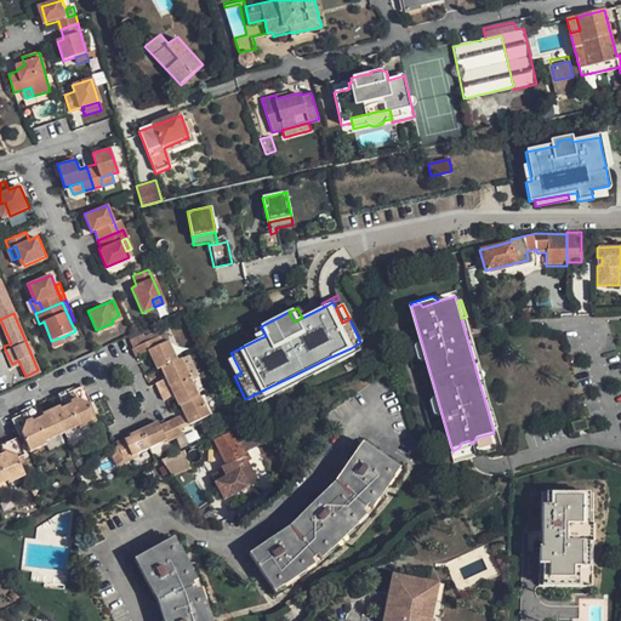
[(461,318),(469,346),(474,345),(467,317),(461,318)]
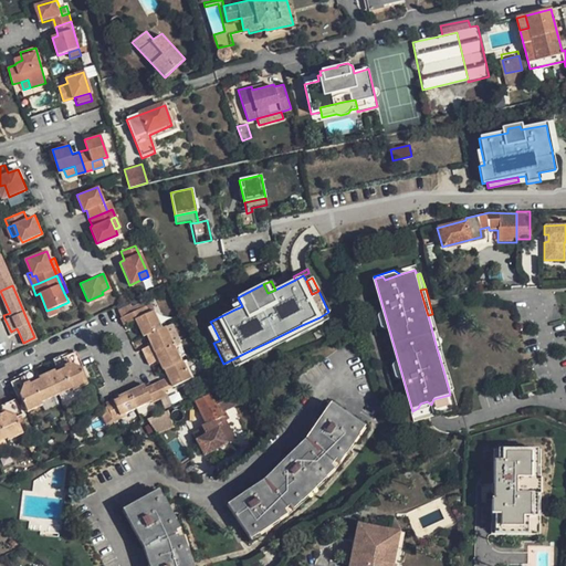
[(242,306),(238,297),(230,301),(234,310),(242,306)]
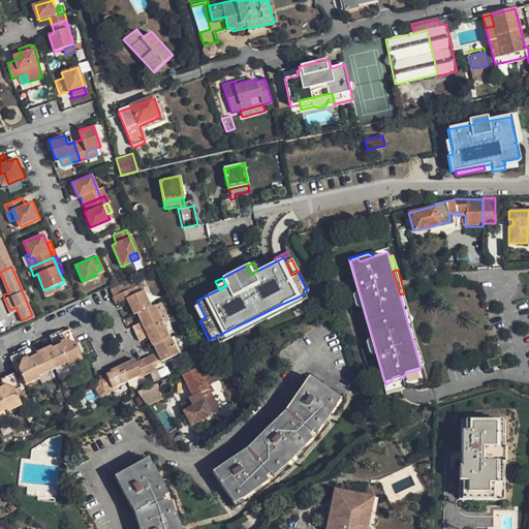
[(135,285),(111,297),(114,304),(125,299),(132,314),(135,313),(150,306),(143,290),(138,292),(135,285)]
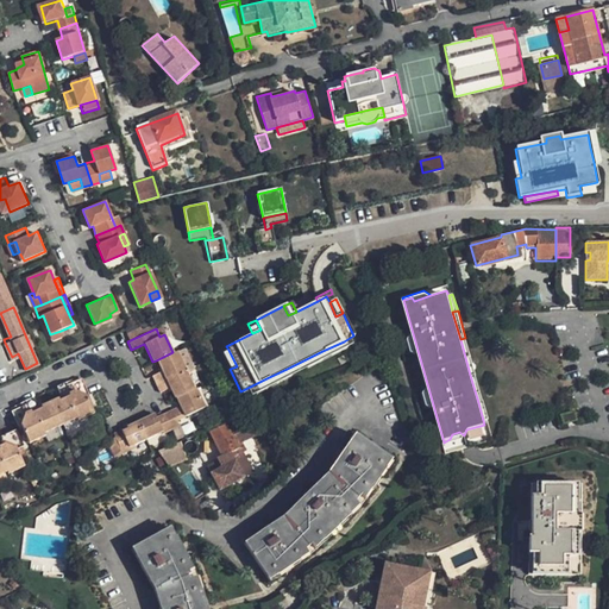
[(61,331),(50,334),(54,341),(63,337),(61,331)]
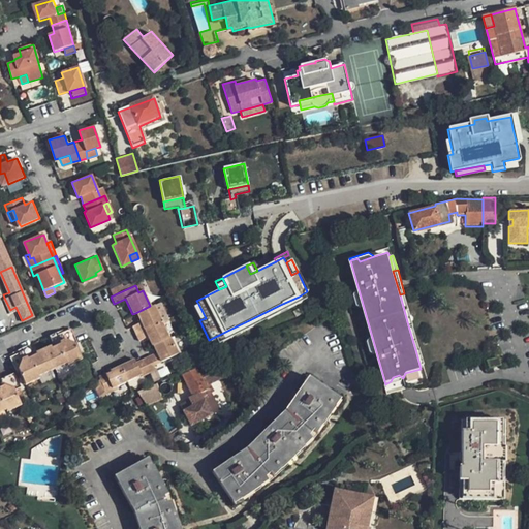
[(400,294),(404,310),(408,309),(404,293),(400,294)]
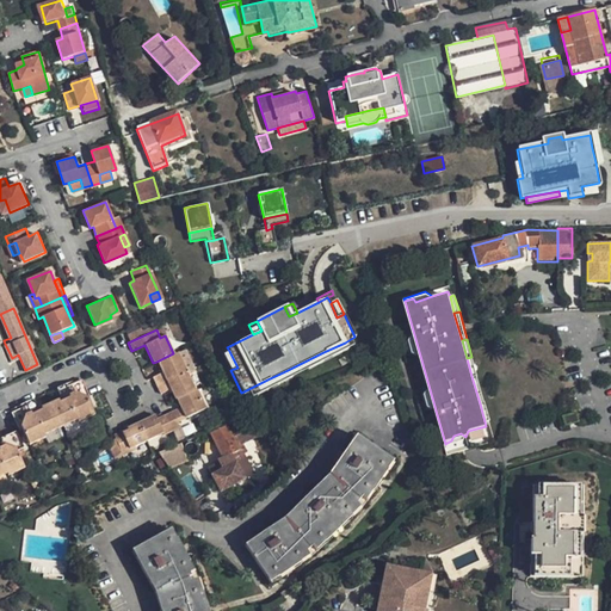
[(345,343),(323,352),(326,358),(347,347),(345,343)]
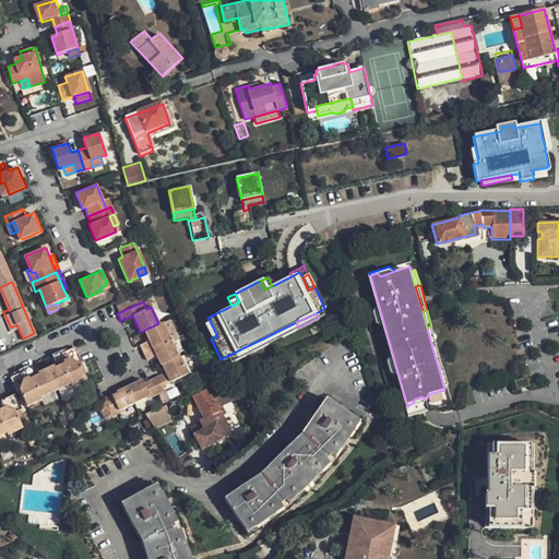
[(175,337),(166,320),(162,322),(169,340),(175,337)]
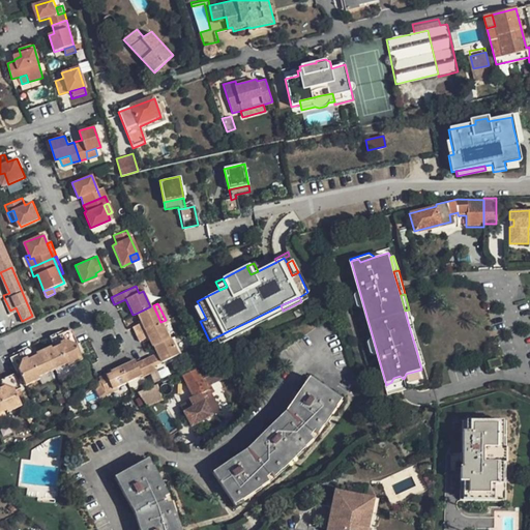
[(206,319),(199,304),(193,306),(200,321),(206,319)]
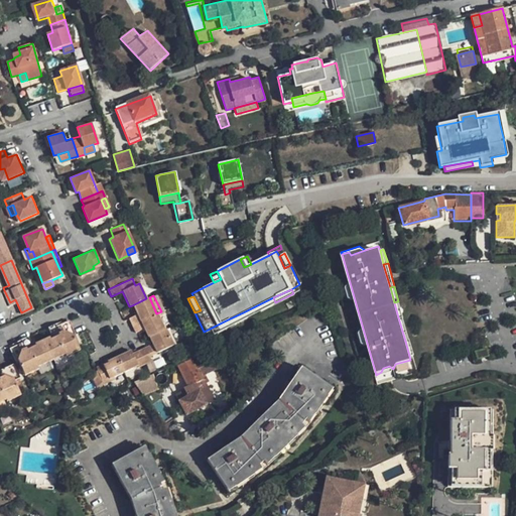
[(132,305),(136,314),(128,317),(131,325),(156,313),(149,297),(146,298),(132,305)]
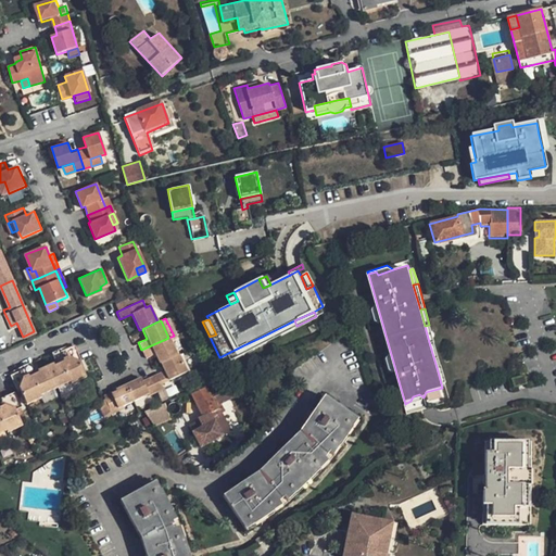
[(425,326),(429,342),(433,341),(429,325),(425,326)]
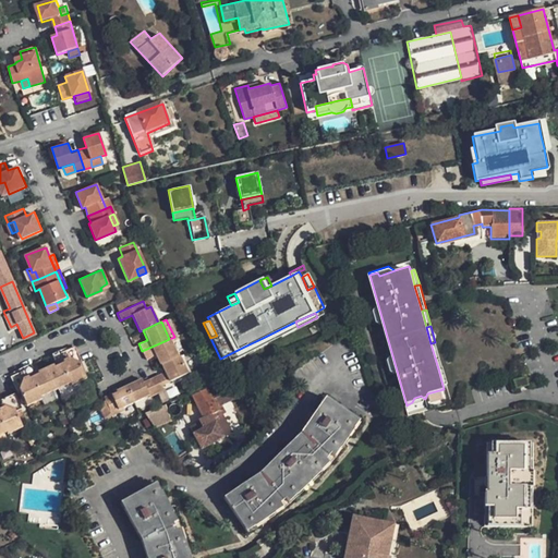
[(278,330),(263,338),(265,343),(280,336),(278,330)]
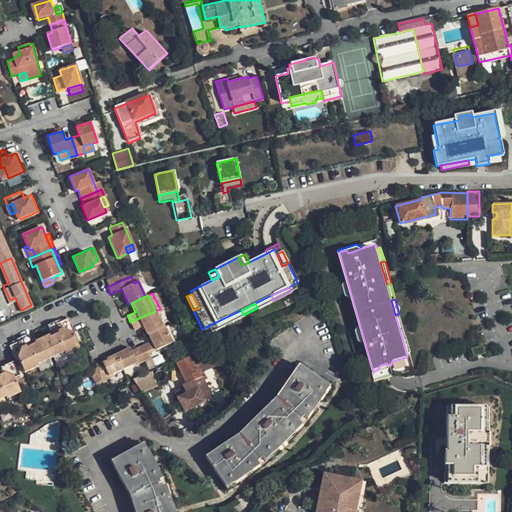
[(241,310),(224,318),(227,323),(243,315),(241,310)]
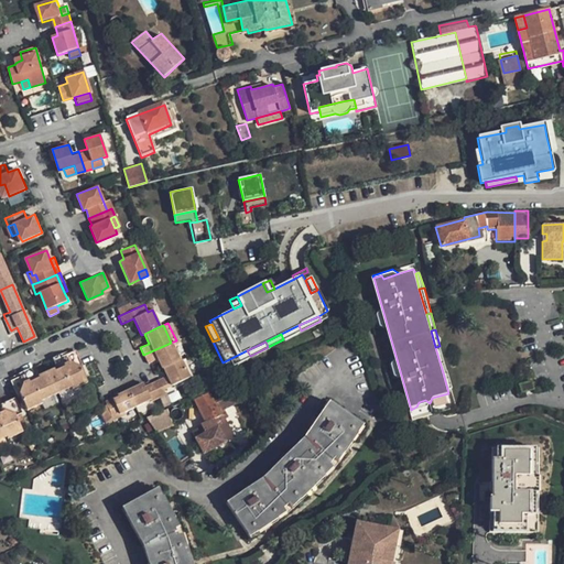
[(162,368),(179,360),(171,343),(143,355),(147,362),(151,360),(155,359),(160,369),(162,368)]
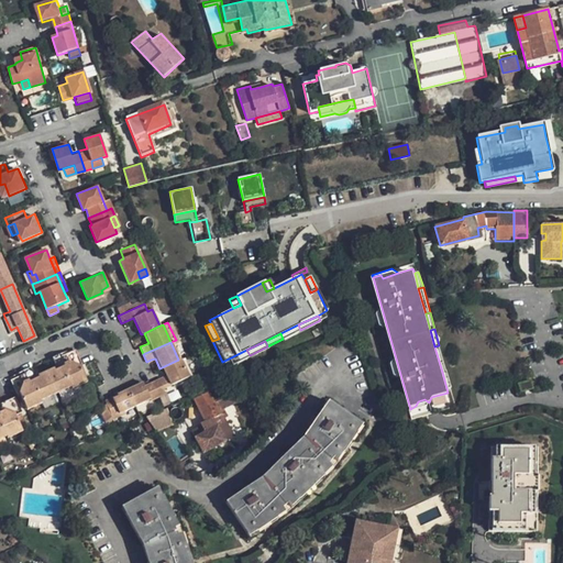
[(434,346),(442,372),(445,371),(439,345),(434,346)]
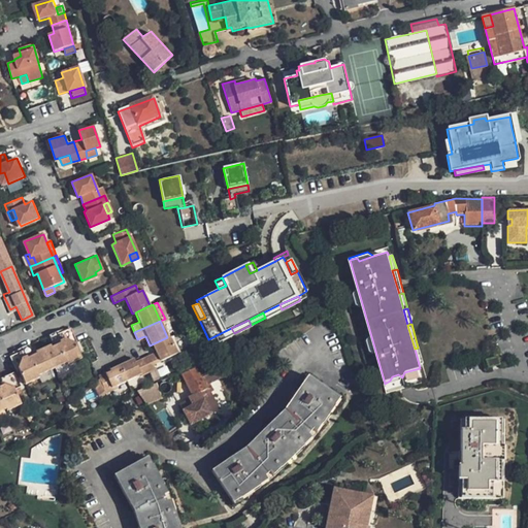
[(50,335),(54,343),(42,349),(52,368),(66,363),(66,365),(80,359),(74,344),(77,343),(70,329),(59,334),(58,332),(50,335)]
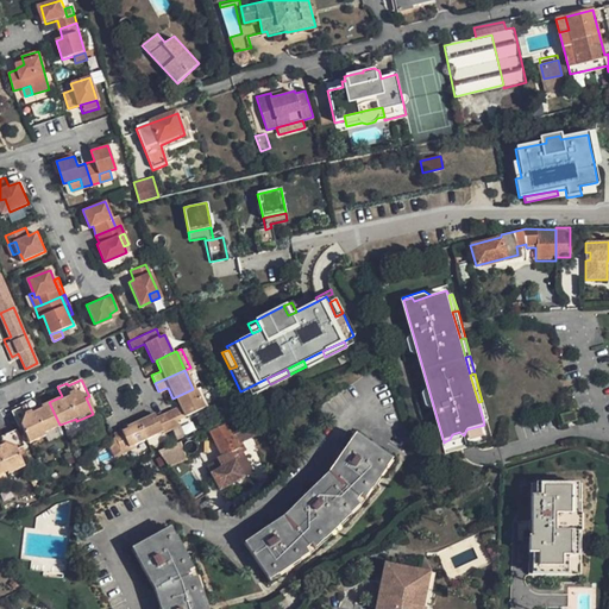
[(175,397),(179,407),(173,409),(164,413),(173,432),(181,428),(177,419),(205,407),(196,388),(193,389),(175,397)]
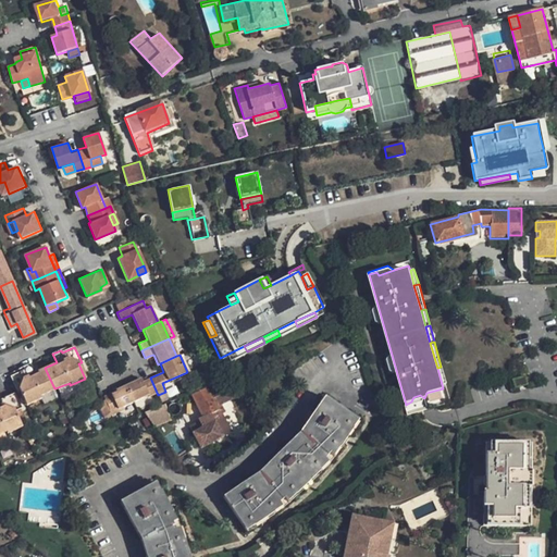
[(24,370),(10,375),(16,391),(19,390),(25,405),(41,398),(39,395),(54,388),(45,368),(35,372),(31,363),(23,367),(24,370)]
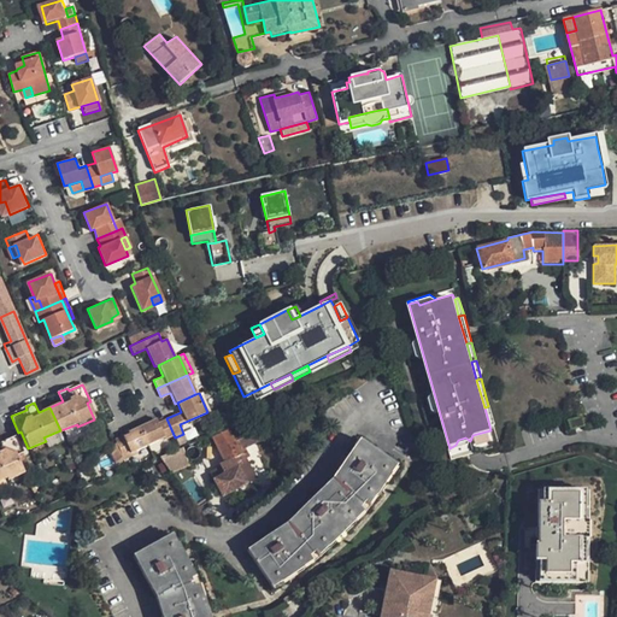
[(485,407),(489,425),(494,424),(488,406),(485,407)]
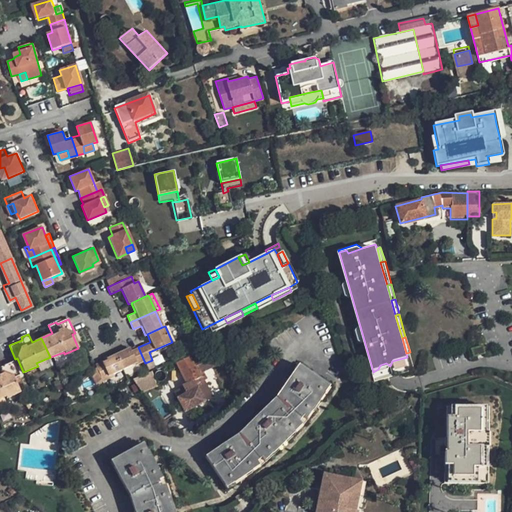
[(473,348),(475,355),(485,352),(483,345),(473,348)]
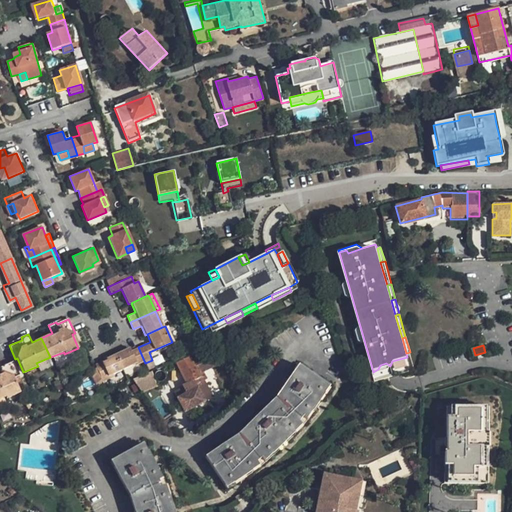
[(137,364),(138,366),(145,363),(138,347),(131,350),(129,346),(115,352),(123,370),(137,364)]
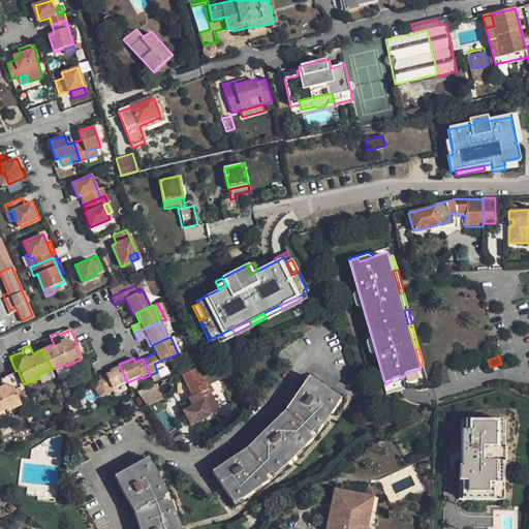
[(212,413),(220,409),(211,393),(214,391),(211,383),(230,373),(223,360),(197,372),(196,370),(183,376),(193,395),(188,398),(189,399),(179,404),(183,410),(191,425),(212,413)]
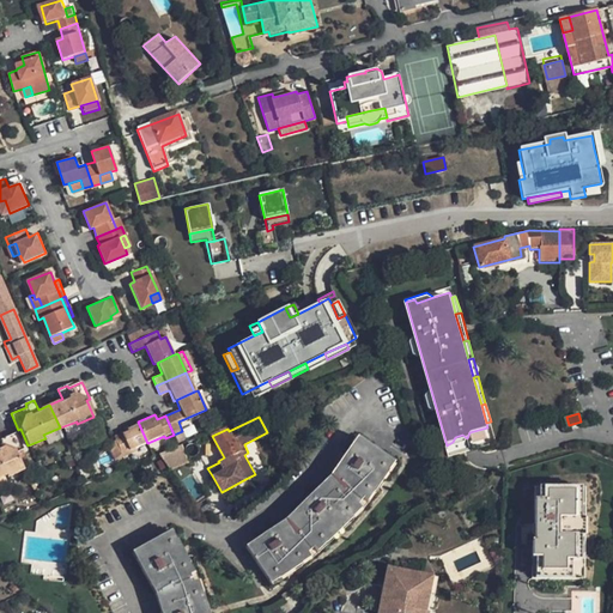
[(122,435),(128,451),(147,443),(138,422),(127,426),(128,431),(122,434),(122,435)]
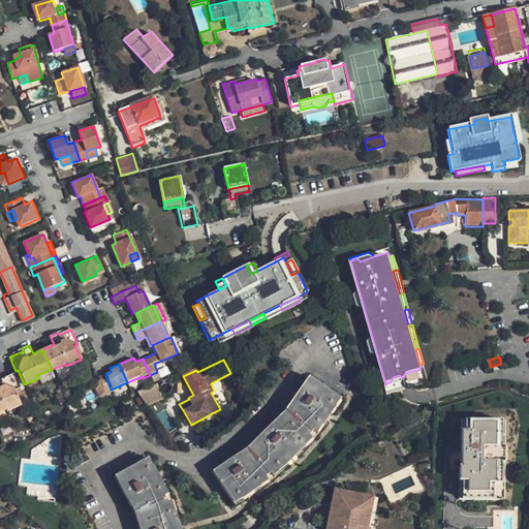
[(14,373),(8,375),(0,378),(0,380),(2,385),(0,386),(0,409),(6,407),(7,411),(22,405),(13,389),(20,386),(14,373)]
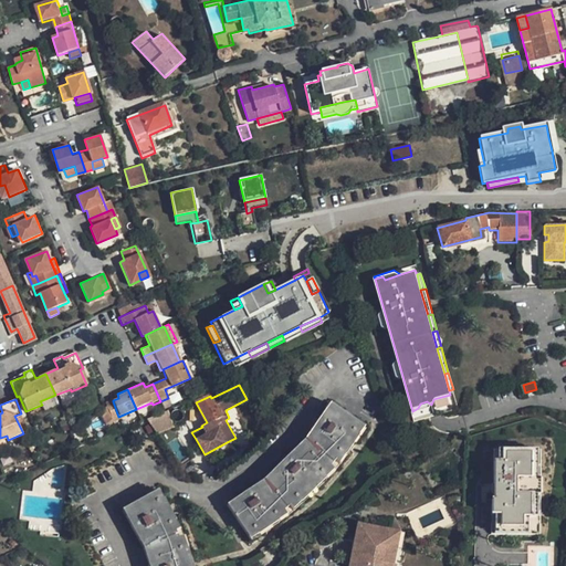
[(106,405),(113,419),(118,417),(113,401),(106,405)]
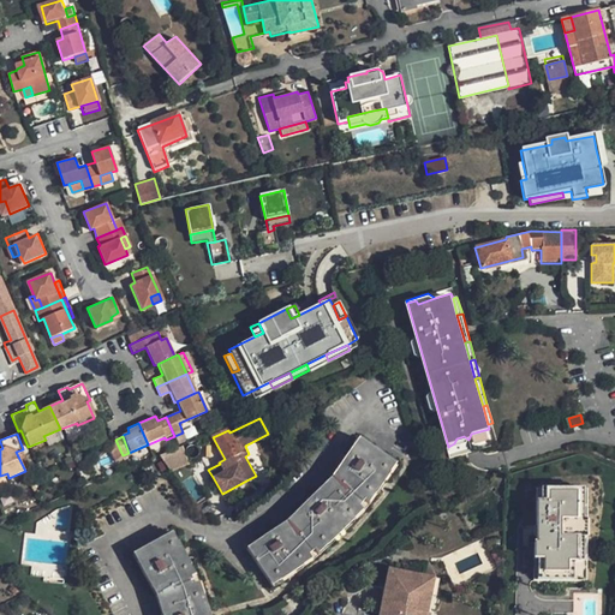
[(365,511),(399,466),(362,439),(330,482),(288,520),(246,549),(272,587),(314,559),(365,511)]
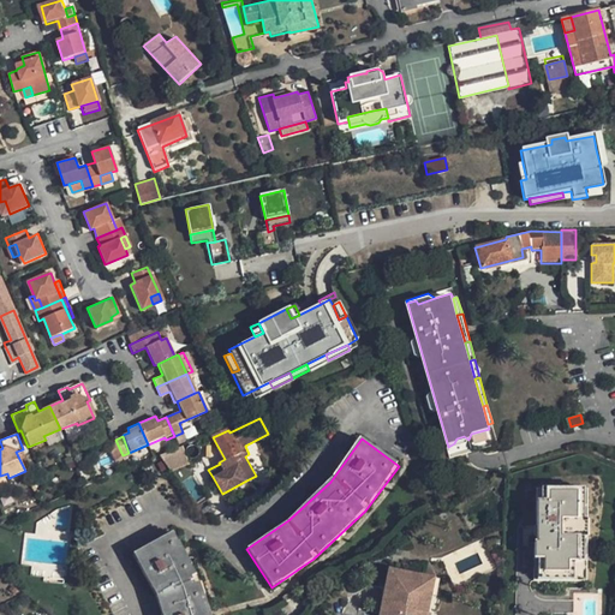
[(190,465),(186,455),(184,449),(149,463),(153,470),(156,478),(190,465)]
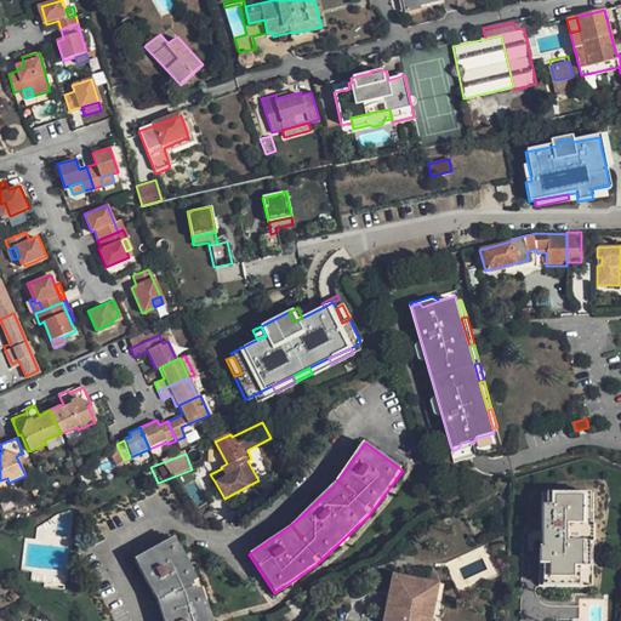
[(552,508),(540,508),(540,551),(537,551),(537,567),(550,567),(550,580),(574,580),(574,569),(579,569),(580,545),(564,545),(564,527),(580,527),(580,499),(551,499),(552,508)]
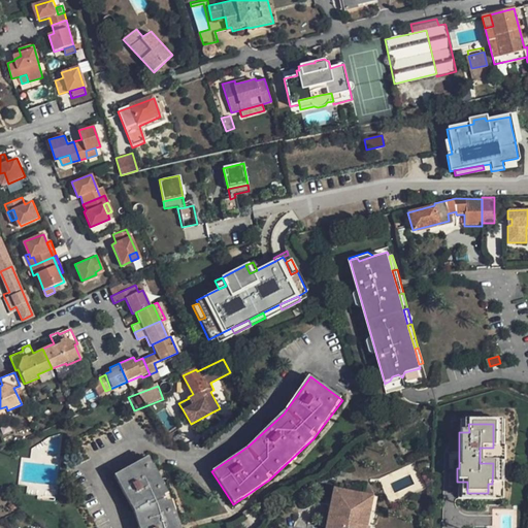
[(140,527),(180,527),(172,499),(151,459),(117,479),(136,516),(140,527)]
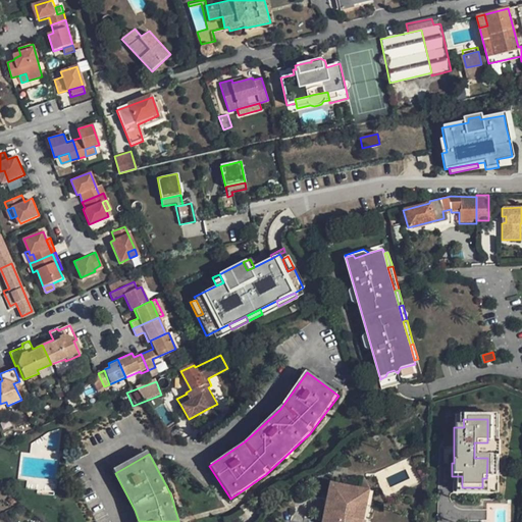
[(362,521),(365,509),(368,492),(328,484),(319,521),(362,521)]
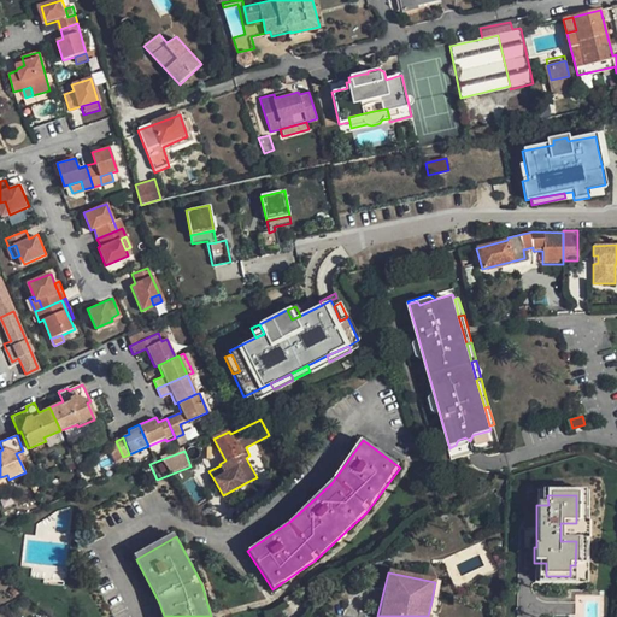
[(574,612),(574,603),(556,604),(557,613),(574,612)]
